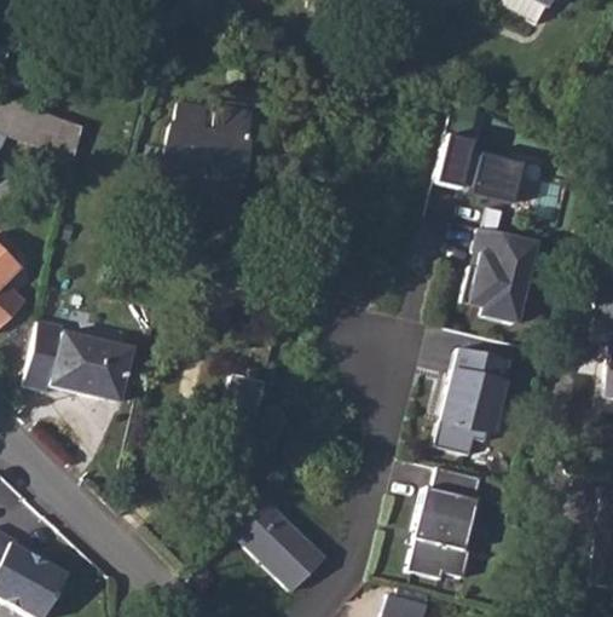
[(502,0),(503,4),(533,19),(537,19),(544,4),(549,6),(551,0),(502,0)]
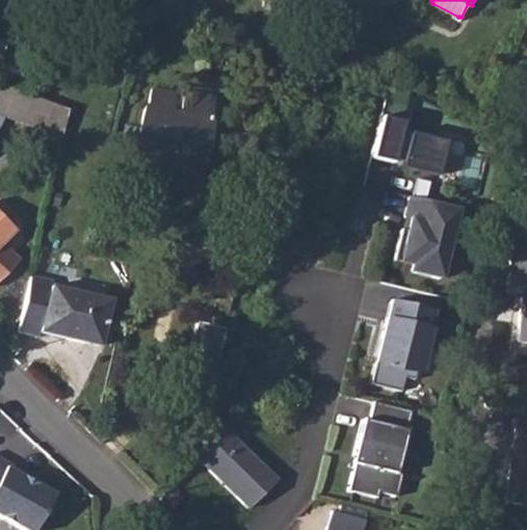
[(0,111),(1,112),(14,86),(0,80),(0,111)]
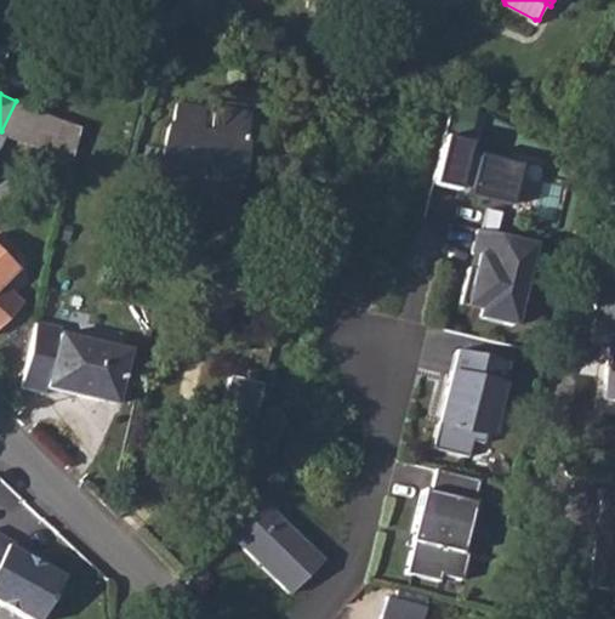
[(16,101),(1,131),(17,137),(77,159),(84,126),(16,101)]
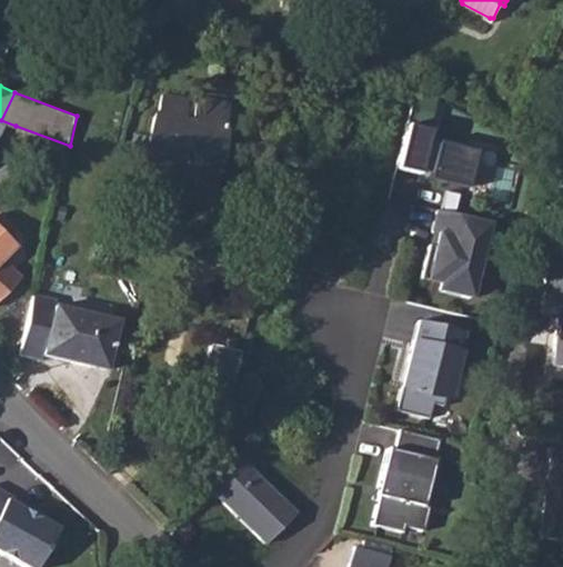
[(138,131),(133,155),(149,158),(147,169),(172,176),(173,165),(191,168),(189,179),(220,186),(233,128),(229,128),(233,102),(200,96),(198,103),(189,101),(190,99),(166,93),(161,112),(159,111),(153,135),(138,131)]
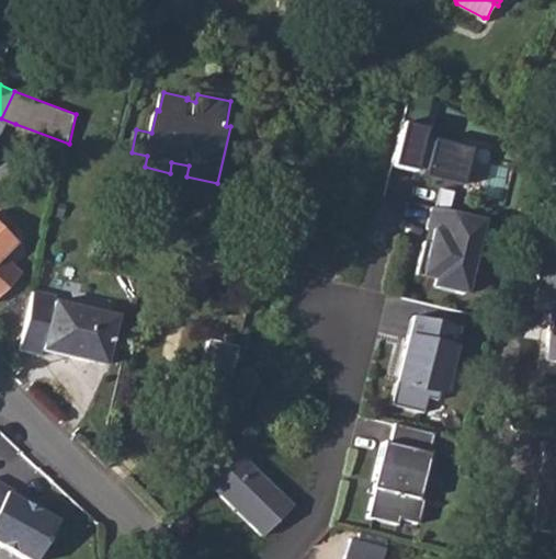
[(404,121),(393,166),(468,184),(477,149),(434,139),(437,128),(404,121)]
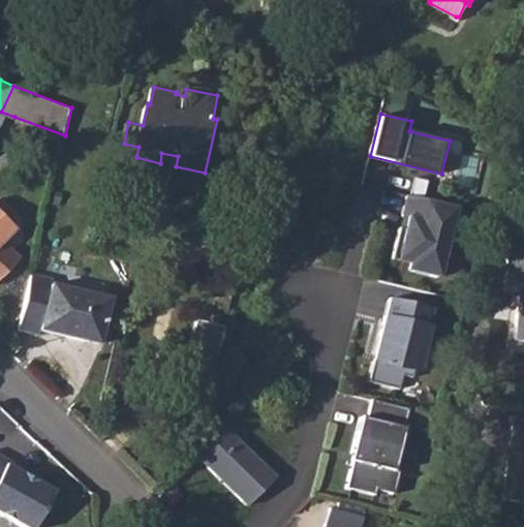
[(456,207),(412,196),(399,257),(412,262),(412,269),(442,274),(456,207)]
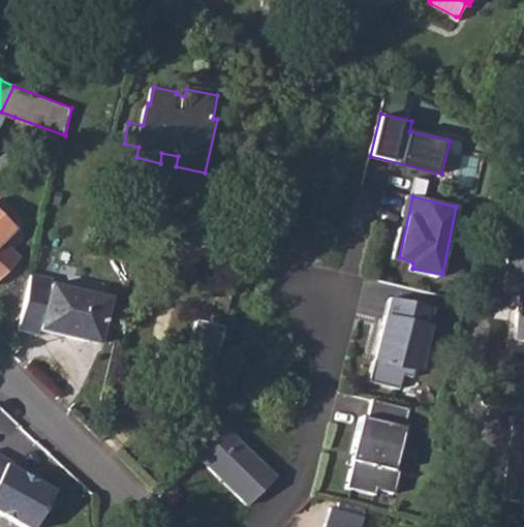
[(0,216),(0,278),(22,257),(17,252),(27,241),(1,215),(0,216)]
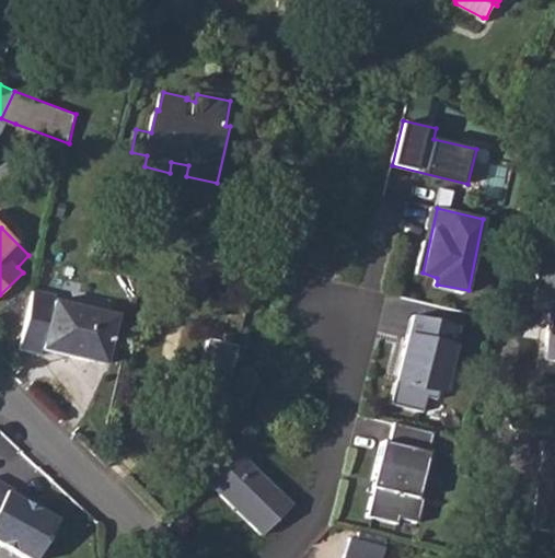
[(542,252),(540,280),(538,299),(545,300),(552,300),(551,310),(547,356),(554,356),(554,252),(550,252),(542,252)]
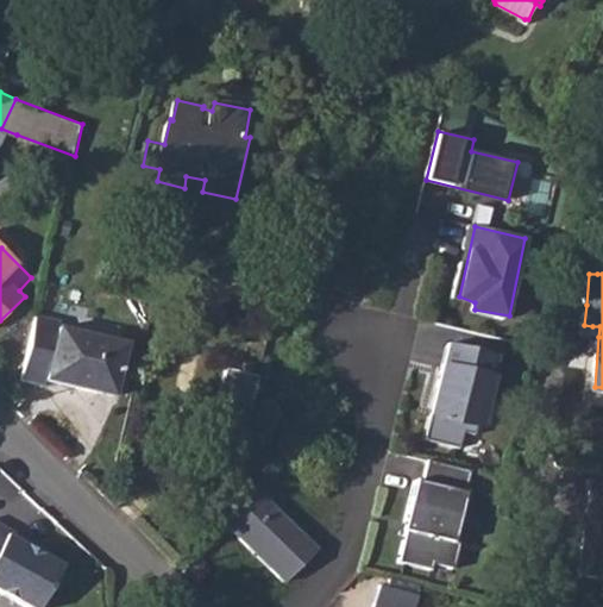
[(63,321),(41,315),(26,380),(48,385),(50,380),(51,375),(82,382),(81,387),(117,395),(129,344),(62,327),(63,321)]
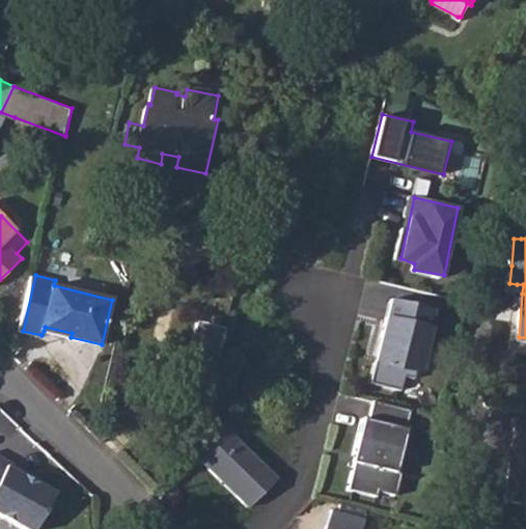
[(437,306),(393,296),(374,379),(419,390),(437,306)]
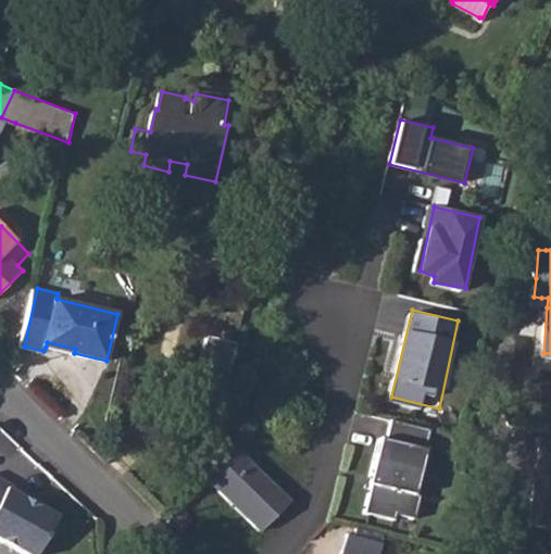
[(201,372),(230,379),(240,343),(211,335),(201,372)]
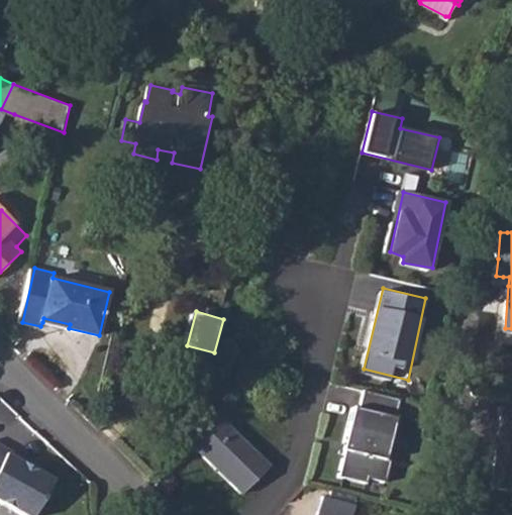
[(404,397),(367,388),(362,409),(354,407),(343,450),(346,453),(340,478),(372,486),(373,481),(390,485),(397,457),(390,455),(404,397)]
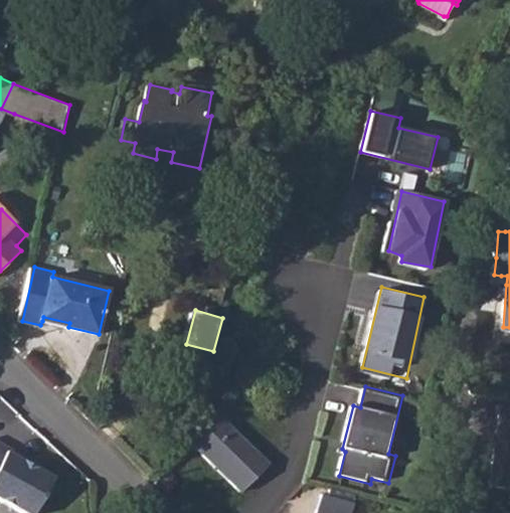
[(190,438),(242,490),(270,463),(217,410),(190,438)]
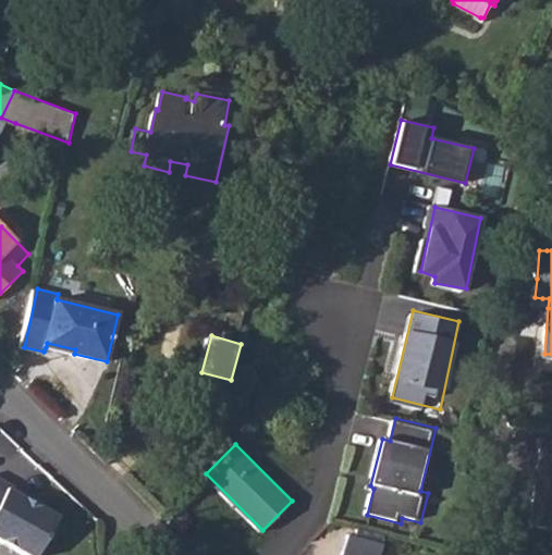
[(542,496),(537,496),(534,521),(551,523),(551,445),(543,444),(540,471),(546,471),(542,496)]
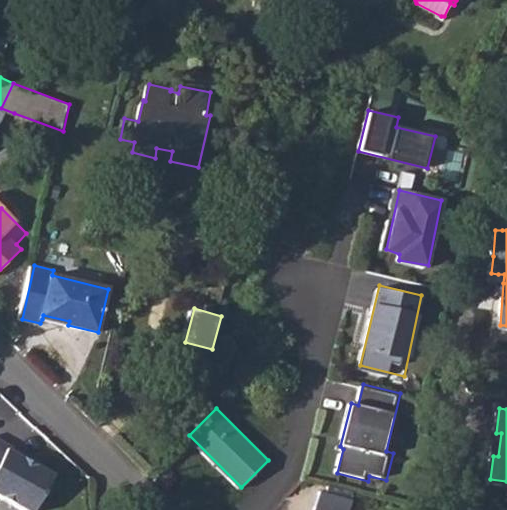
[(0,434),(0,493),(27,509),(39,509),(59,476),(33,460),(36,454),(0,434)]
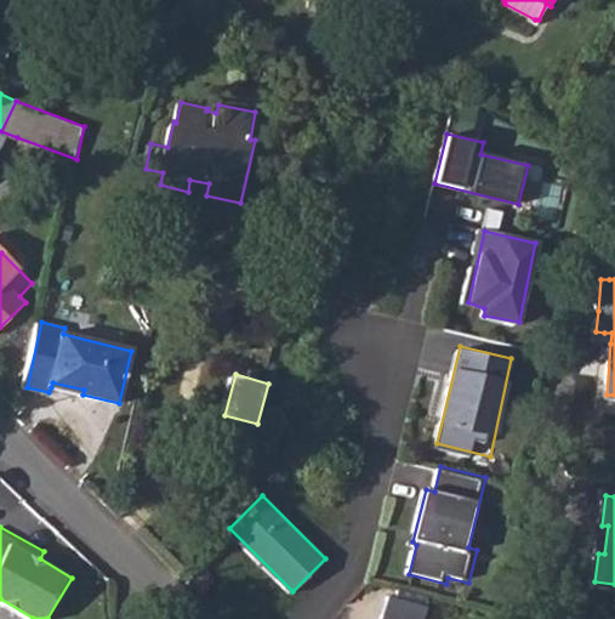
[(399,588),(398,596),(430,603),(431,598),(432,596),(399,588)]
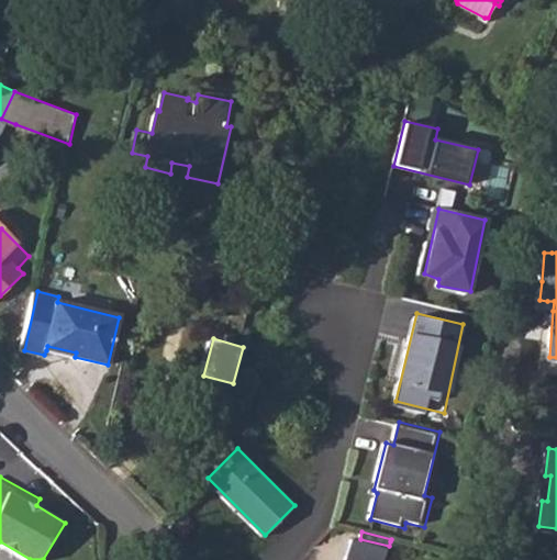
[(354,538),(348,559),(385,559),(387,556),(389,546),(360,539),(354,538)]
